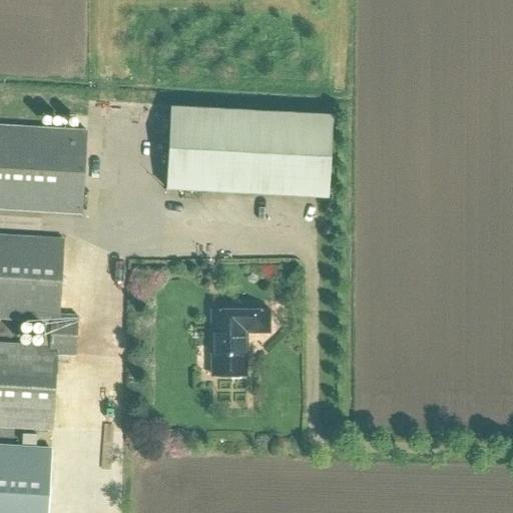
[(329,198),(333,115),(170,107),(166,190),(329,198)]
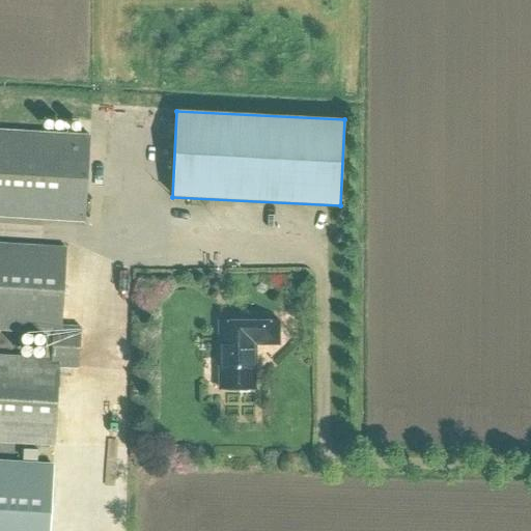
[(0,217),(86,223),(91,135),(0,130),(0,217)]
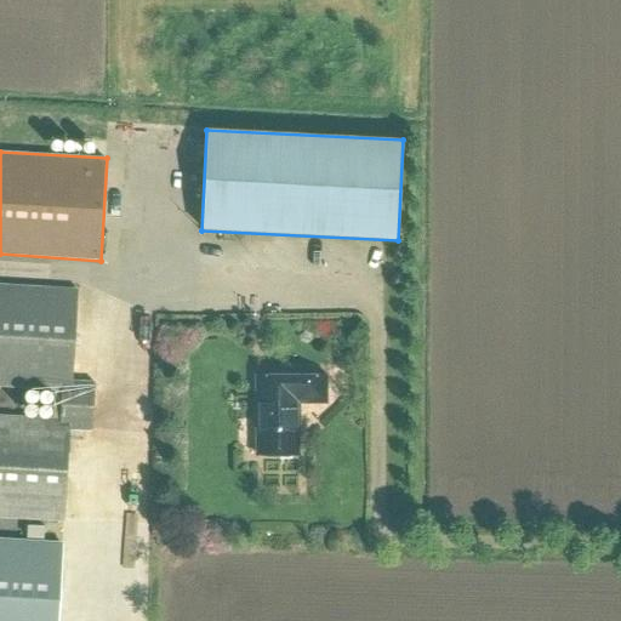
[(90,427),(92,380),(69,379),(75,286),(0,281),(0,382),(60,386),(58,416),(0,412),(0,513),(61,517),(67,426),(90,427)]
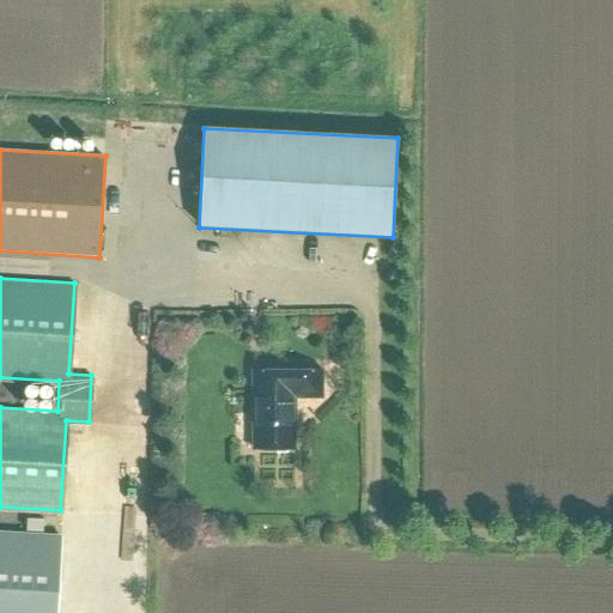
[(319,394),(319,366),(252,366),(252,445),(292,445),(292,410),(292,408),(292,394),(319,394)]
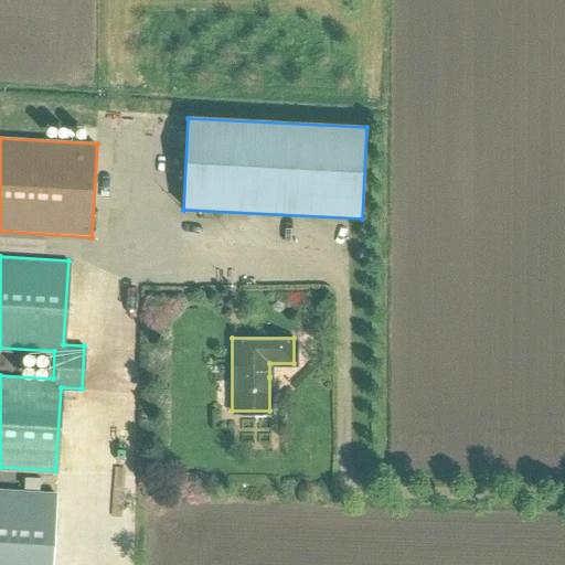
[(40,489),(41,478),(27,478),(25,488),(40,489)]
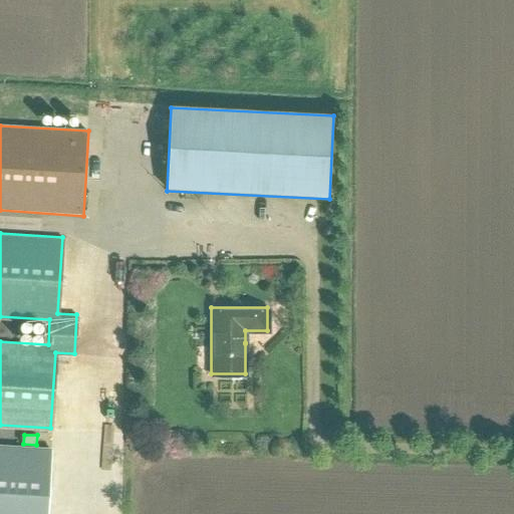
[(45,513),(49,448),(0,445),(0,513),(45,513)]
